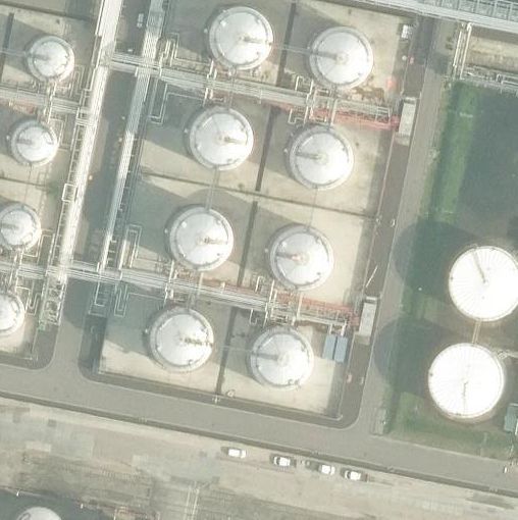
[(272,42),(272,36),(271,30),(269,24),(266,19),(262,14),(257,11),(252,8),(246,7),(240,6),(234,7),(228,9),(223,11),(218,15),(214,20),(211,26),(209,31),(209,37),(209,43),(211,49),(213,54),(217,59),(221,63),(226,66),(231,68),(238,69),(244,69),(250,68),(255,65),(260,62),(265,58),(268,53),(270,48),(272,42)]
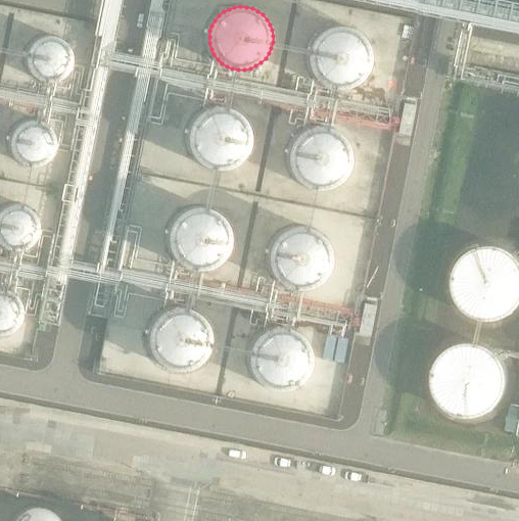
[(373,62),(373,56),(372,50),(370,45),(367,40),(363,35),(358,32),(352,29),(346,28),(341,27),(335,28),(329,29),(324,32),(319,36),(315,40),(313,46),(311,51),(310,57),(310,63),(312,69),(314,75),(318,80),(322,84),(327,87),(333,89),(339,90),(344,90),(350,89),(357,86),(362,83),(366,79),(369,74),(372,68),(373,62)]
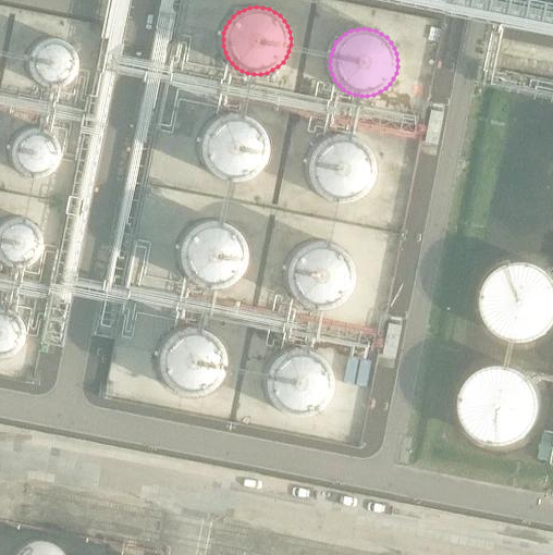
[(78,58),(76,51),(72,46),(66,42),(61,39),(54,39),(47,40),(41,42),(36,47),(33,52),(31,59),(31,65),(32,72),(35,78),(39,83),(46,86),(51,88),(59,87),(65,86),(71,82),(75,77),(78,71),(80,64),(78,58)]
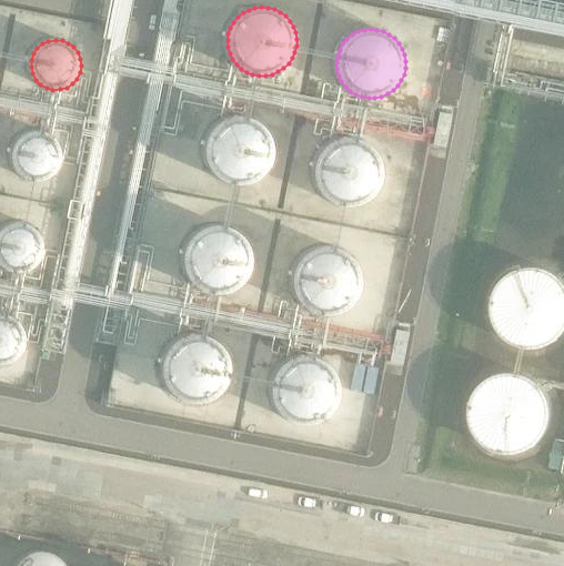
[(274,155),(274,149),(273,142),(271,137),(268,131),(263,125),(258,122),(252,119),(245,117),(239,117),(233,118),(227,119),(221,122),(215,127),(211,131),(208,138),(207,143),(205,150),(205,157),(208,163),(210,169),(214,174),(219,179),(224,182),(231,184),(238,185),(243,185),(250,184),(257,181),(262,178),(267,173),(270,168),(272,162),(274,155)]
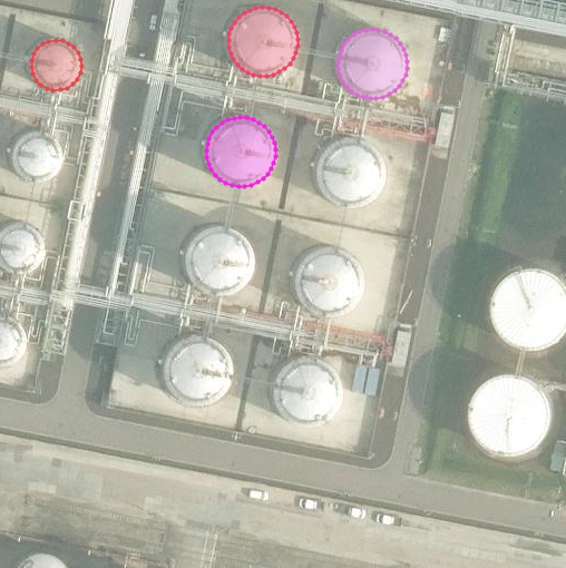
[(62,152),(60,145),(56,139),(50,136),(44,133),(37,133),(30,134),(23,136),(19,140),(15,146),(12,153),(12,159),(15,166),(17,173),(22,177),(28,180),(35,183),(41,182),(48,180),(54,176),(58,172),(61,165),(62,158),(62,152)]
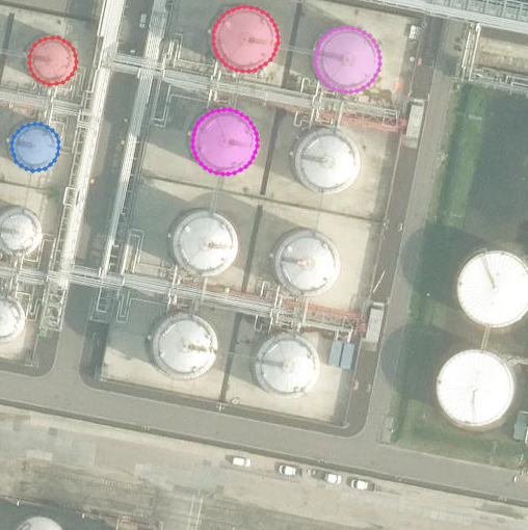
[(359,165),(359,159),(359,153),(357,148),(353,142),(349,137),(344,134),(339,131),(333,129),(326,129),(320,130),(314,131),(309,134),(305,138),(300,142),(297,149),(295,154),(294,160),(295,166),(296,173),(299,178),(302,183),(308,187),(313,190),(318,192),(324,193),(331,193),(337,191),(342,189),(347,186),(351,182),(355,177),(358,171),(359,165)]
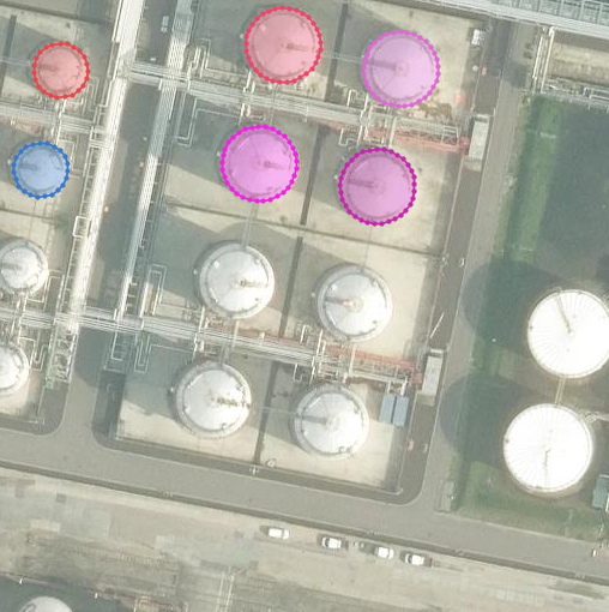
[(47,263),(44,256),(40,250),(34,245),(28,243),(20,241),(13,243),(6,246),(0,251),(0,286),(4,291),(11,294),(18,295),(25,295),(32,293),(38,289),(43,283),(47,277),(48,270),(47,263)]
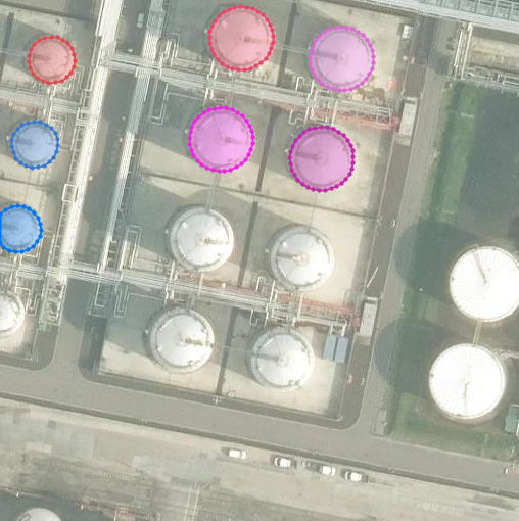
[(232,243),(232,237),(231,232),(229,226),(226,221),(222,217),(218,212),(211,209),(206,208),(200,207),(194,208),(188,210),(183,214),(178,217),(175,222),(172,227),(170,233),(169,238),(170,244),(171,250),(174,255),(177,261),(181,265),(186,268),(192,270),(198,271),(204,271),(209,270),(216,268),(221,264),(225,259),(228,254),(231,249),(232,243)]
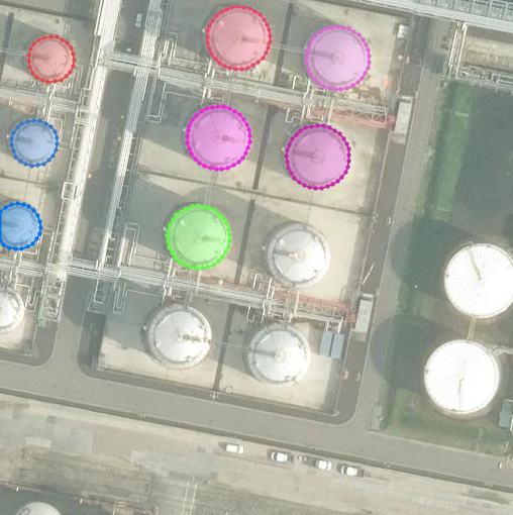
[(329,260),(329,253),(329,247),(327,242),(324,237),(320,232),(315,229),(310,226),(304,224),(298,224),(292,225),(287,226),(281,229),(277,233),(273,237),(270,243),(268,248),(267,254),(268,261),(269,267),(272,272),(275,277),(280,281),(285,284),(290,286),(296,287),(302,287),(308,286),(313,283),(318,280),(322,276),(326,271),(328,266),(329,260)]
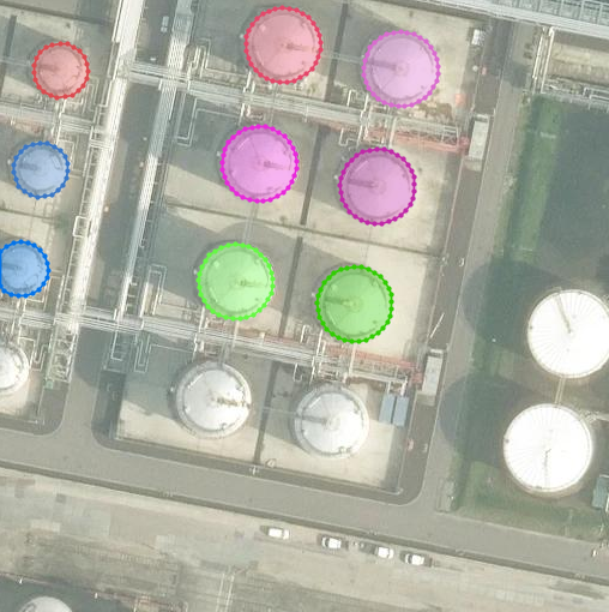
[(537,325),(537,339),(540,351),(547,361),(556,371),(567,376),(580,377),(592,376),(604,370),(608,366),(608,303),(597,295),(585,292),(572,292),(560,297),(550,304),(542,313),(537,325)]
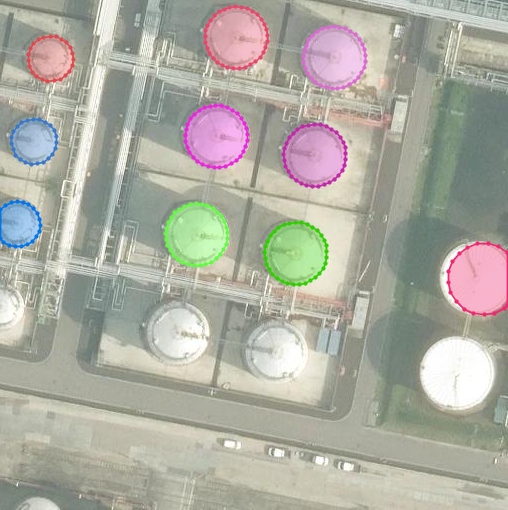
[(24,299),(22,294),(18,289),(14,285),(8,283),(2,282),(0,282),(0,326),(6,327),(12,325),(17,322),(21,317),(24,312),(25,306),(24,299)]
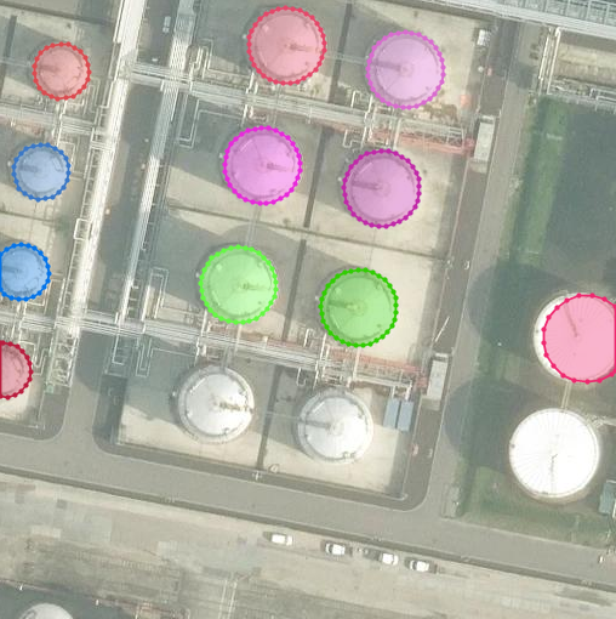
[(254,408),(254,402),(252,395),(250,387),(246,381),(241,376),(235,372),(229,369),(222,367),(215,367),(209,367),(201,369),(195,373),(189,376),(184,382),(181,388),(180,396),(178,403),(178,409),(181,416),(183,422),(188,429),(193,433),(199,437),(206,439),(214,441),(220,441),(227,439),(234,437),(240,433),(245,427),(249,422),(251,415),(254,408)]
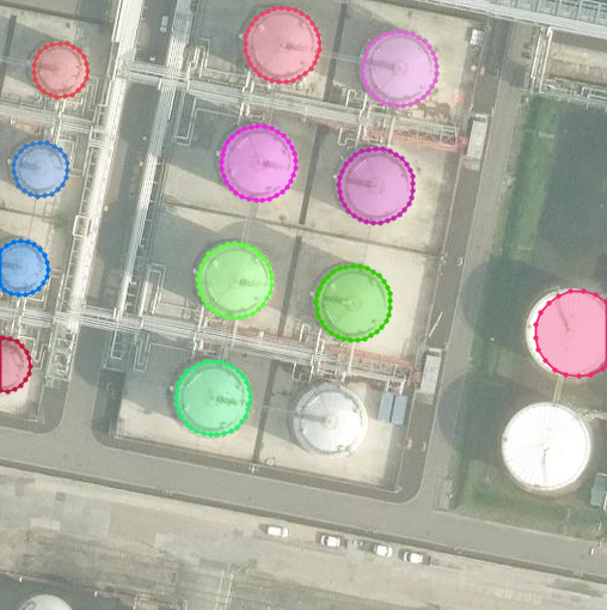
[(367,425),(367,418),(366,412),(363,404),(360,398),(355,394),(350,389),(343,386),(337,384),(330,383),(323,384),(316,386),(310,390),(305,394),(300,400),(296,406),(294,413),(293,419),(294,426),(295,433),(299,439),(302,445),(308,450),(314,453),(320,456),(327,457),(335,457),(342,456),(348,453),(354,450),(359,444),(363,439),(366,432),(367,425)]
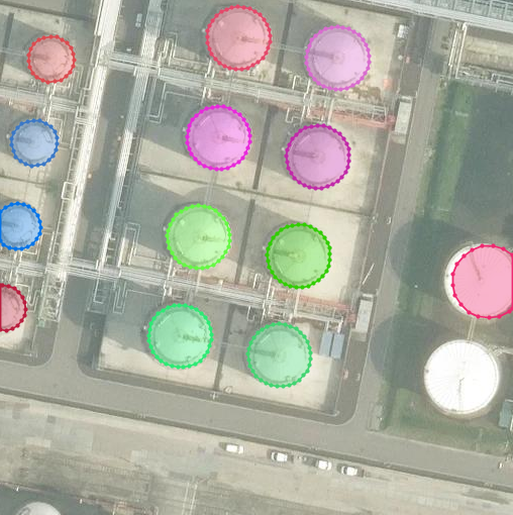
[(432,370),(431,381),(434,391),(439,400),(447,407),(457,412),(469,413),(479,412),(489,407),(496,399),(502,390),(504,380),(503,369),(499,358),(492,350),(483,344),(473,341),(462,341),(451,345),(442,351),(436,359),(432,370)]
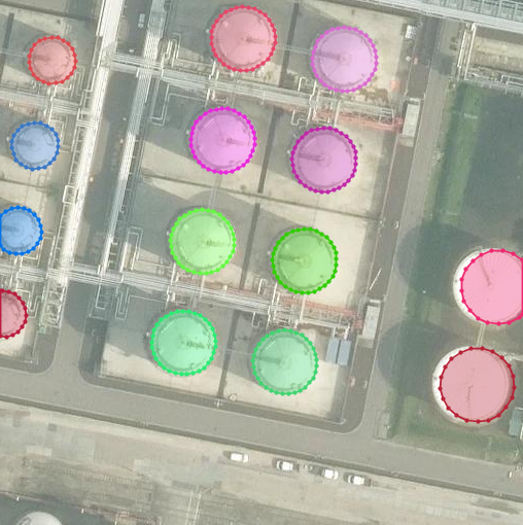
[(203,399),(231,399),(232,388),(251,388),(251,375),(204,374),(203,399)]
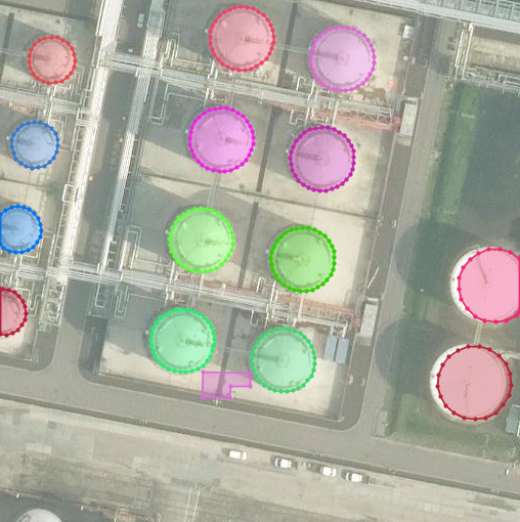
[(19,517),(16,521),(53,521),(51,517),(36,511),(19,517)]
